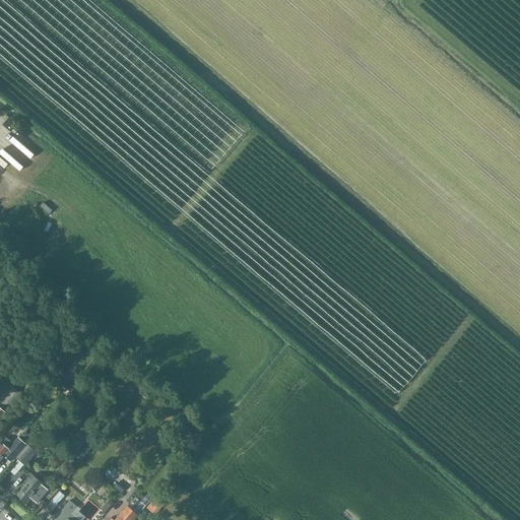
[(8,117),(1,127),(24,143),(31,133),(8,117)]
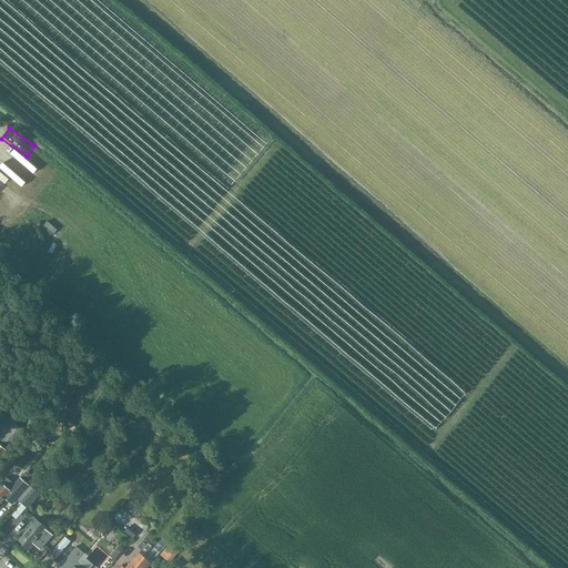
[(32,164),(56,173),(60,161),(37,152),(32,164)]
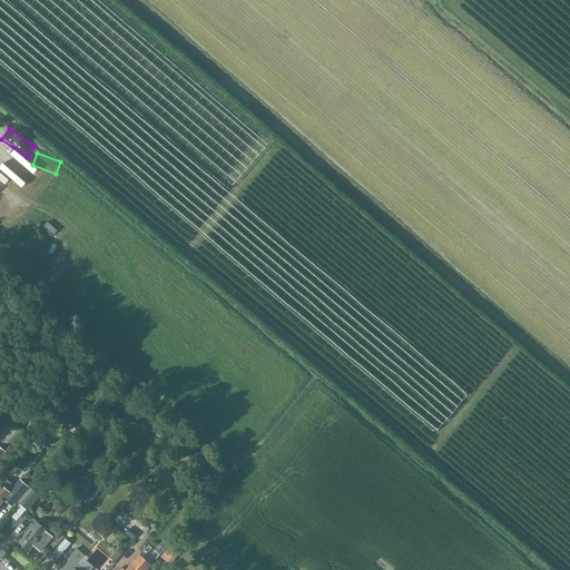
[(3,216),(13,224),(17,220),(7,212),(3,216)]
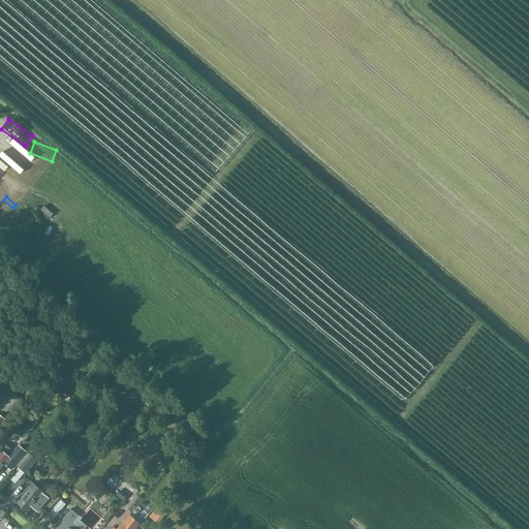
[(120,380),(112,390),(124,399),(131,389),(120,380)]
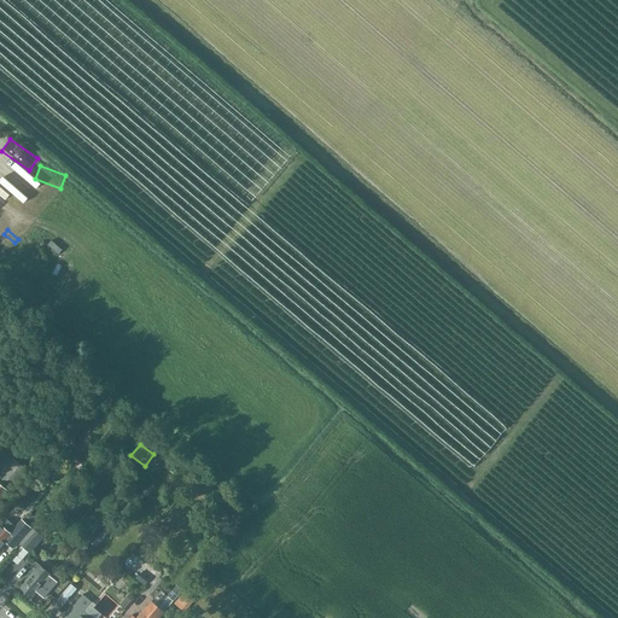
[(0,503),(28,471),(13,459),(0,473),(0,503)]
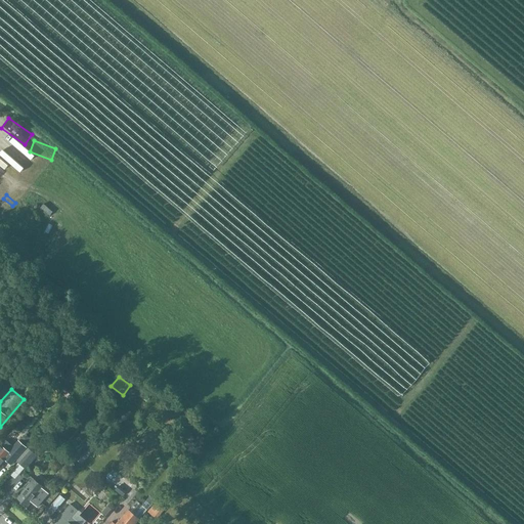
[(91,439),(76,459),(82,464),(97,445),(91,439)]
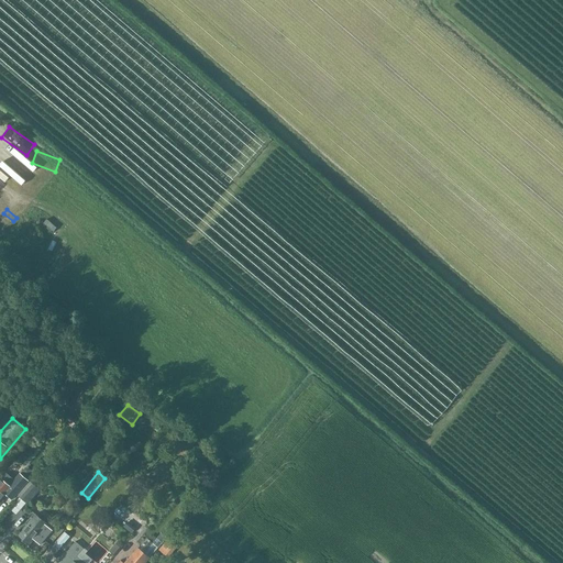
[(7,473),(0,479),(0,503),(7,496),(12,500),(29,481),(20,473),(14,479),(7,473)]
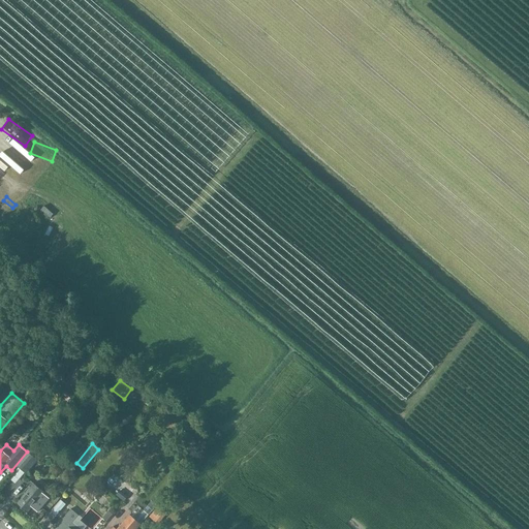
[(23,459),(18,465),(20,466),(26,472),(27,473),(32,467),(23,459)]
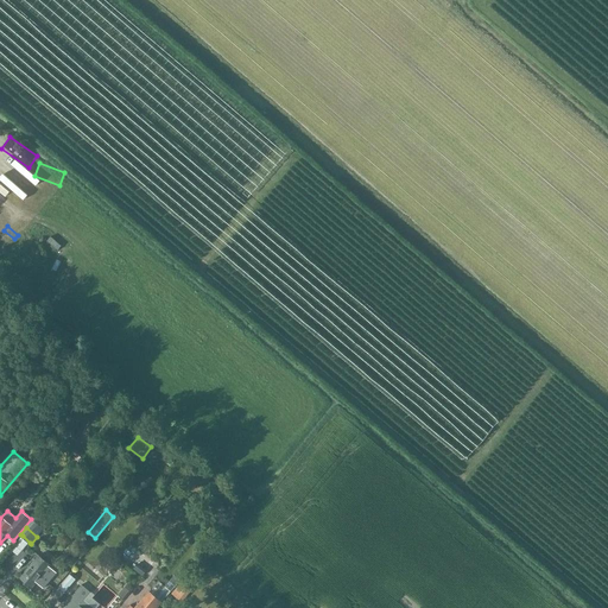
[(144,568),(149,561),(139,555),(134,562),(144,568)]
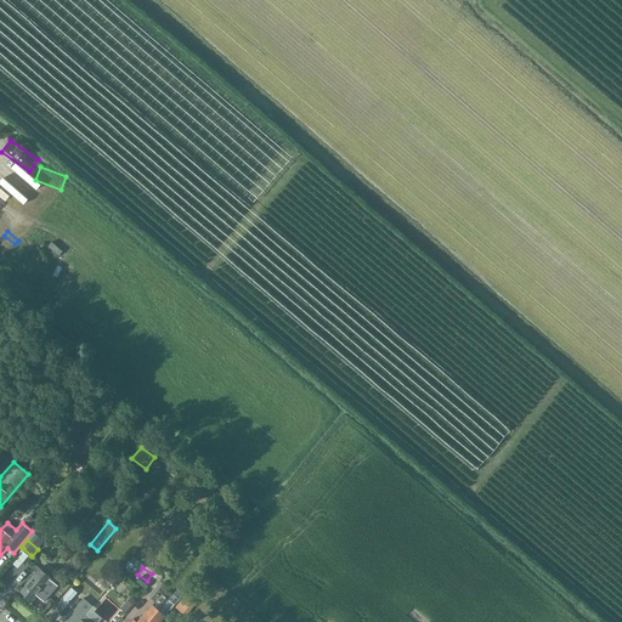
[(26,586),(21,592),(24,594),(24,597),(28,600),(30,600),(33,601),(37,597),(44,603),(57,587),(50,580),(51,578),(40,569),(34,576),(34,575),(26,586)]
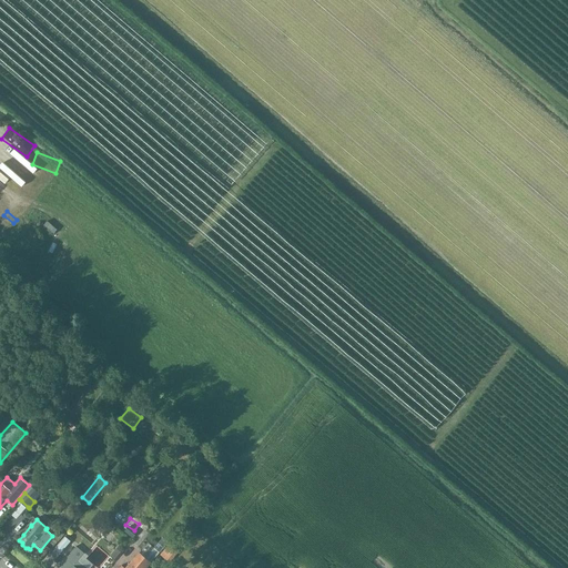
[(56,549),(60,554),(71,541),(66,537),(56,549)]
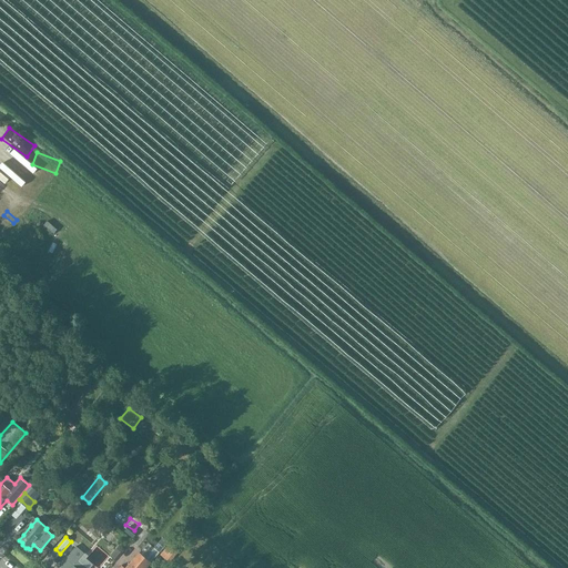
[(152,539),(140,554),(139,553),(127,567),(125,567),(122,566),(119,567),(146,567),(151,563),(162,549),(160,547),(162,545),(155,539),(154,541),(152,539)]
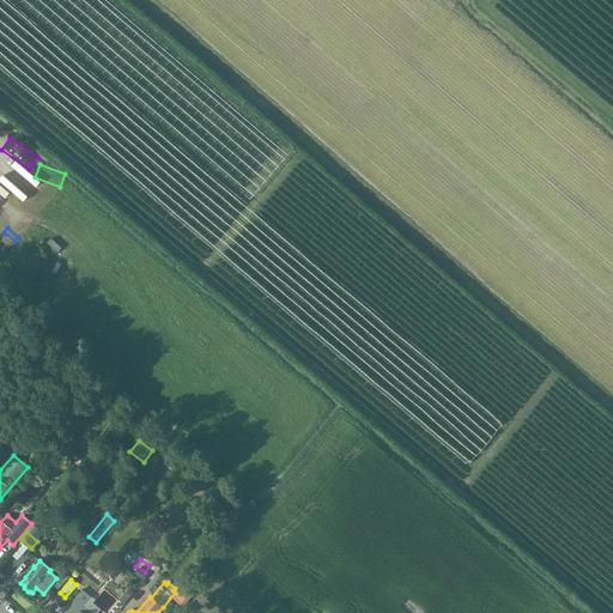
[(184,587),(173,599),(181,606),(192,593),(184,587)]
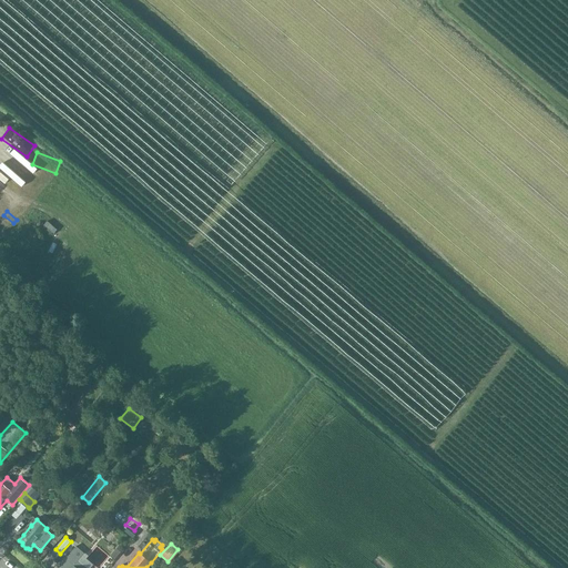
[(67,558),(59,567),(60,567),(87,567),(79,561),(84,554),(77,547),(67,558)]
